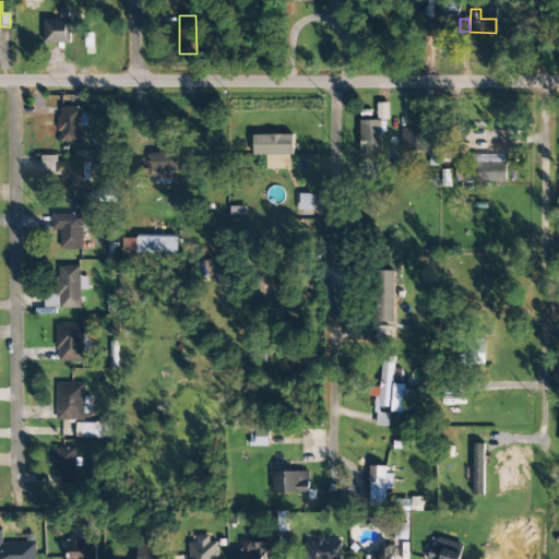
[(69,20),(44,20),(44,44),(69,44),(69,20)]
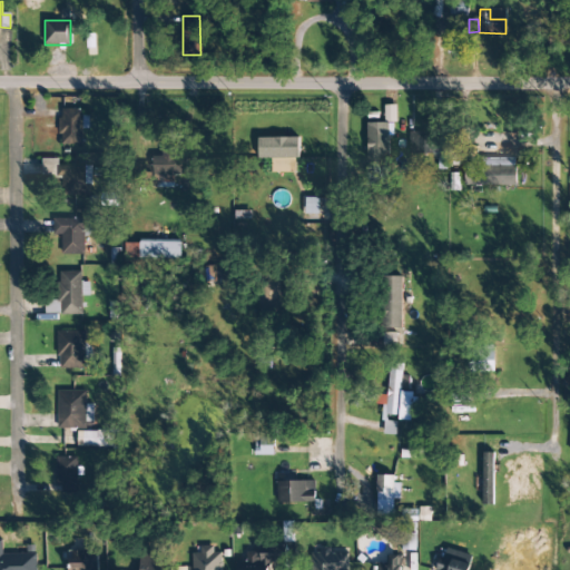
[(384,106),(384,123),(396,121),(395,106),(384,106)]
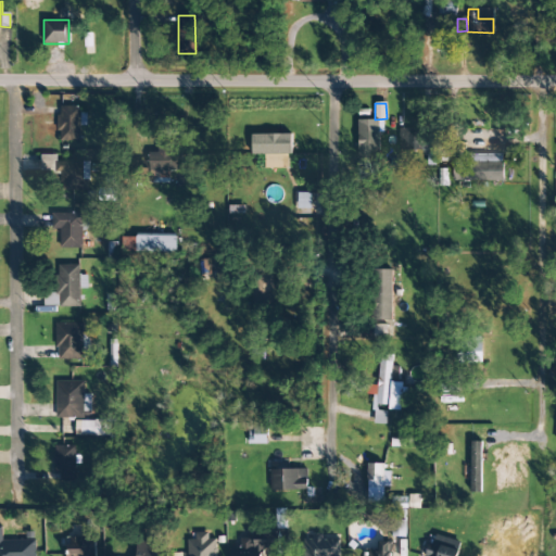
[(80,126),(86,126),(87,109),(62,108),(61,141),(80,141),(80,126)]
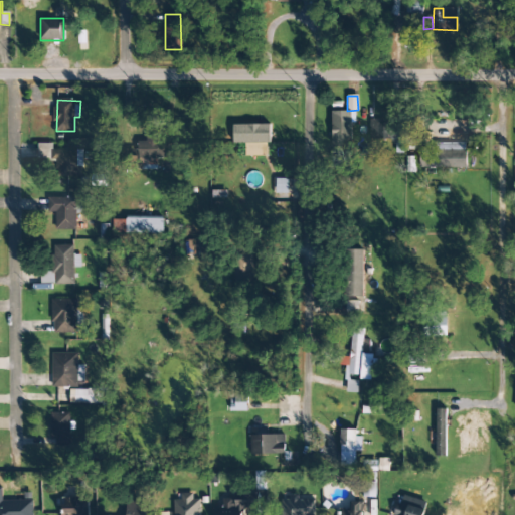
[(332,112),(332,146),(351,146),(351,111),(332,112)]
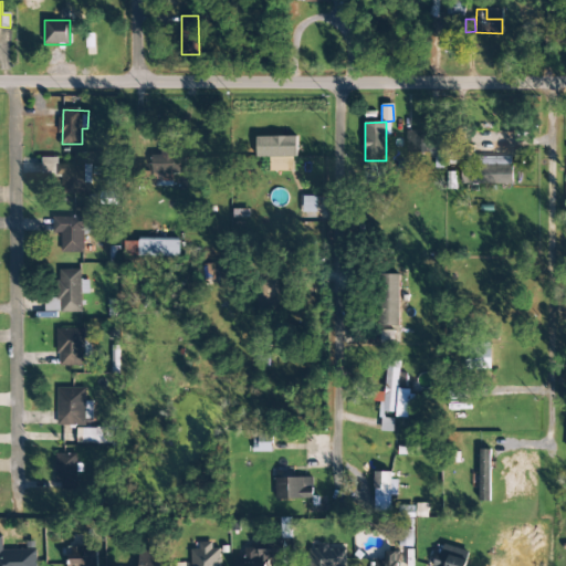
[(412,153),(412,135),(427,135),(427,132),(407,132),(406,153),(412,153)]
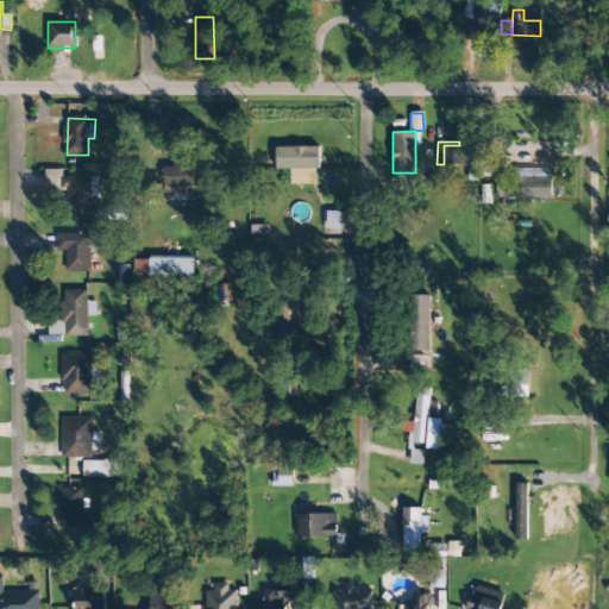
[(446,165),(472,164),(471,145),(445,146),(446,165)]
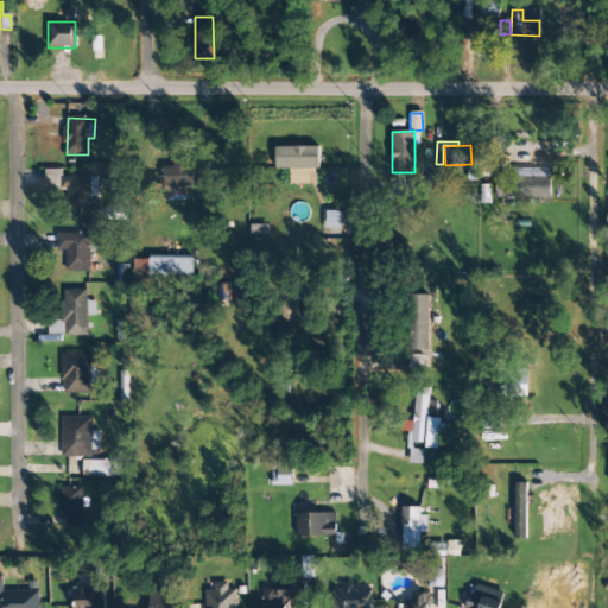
[(290,184),(317,183),(317,147),(276,147),(276,170),(290,170),(290,184)]
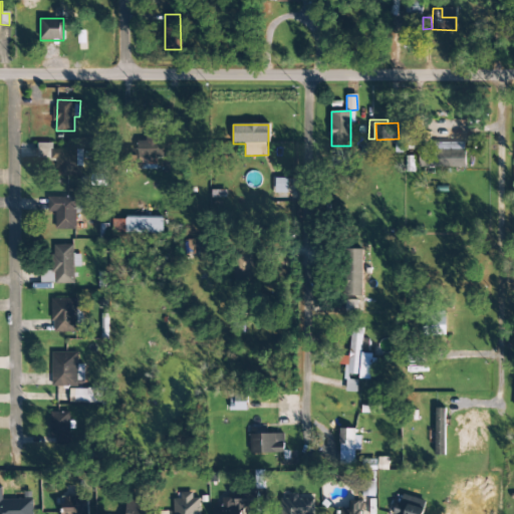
[(168,139),(146,138),(146,142),(138,141),(138,151),(123,150),(123,163),(144,163),(144,169),(156,170),(157,158),(168,159),(168,139)]
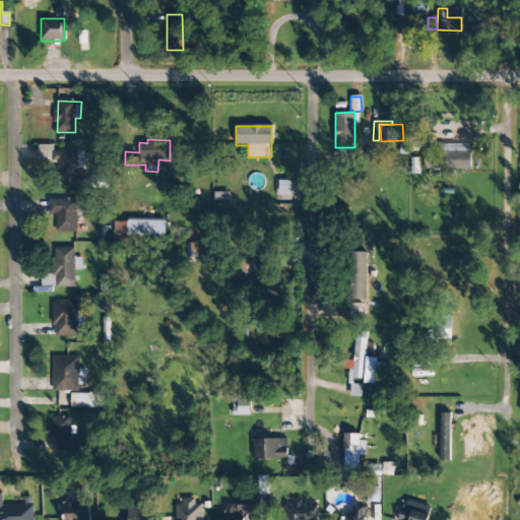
[(471,149),(454,149),(454,151),(425,150),(424,169),(470,171),(471,149)]
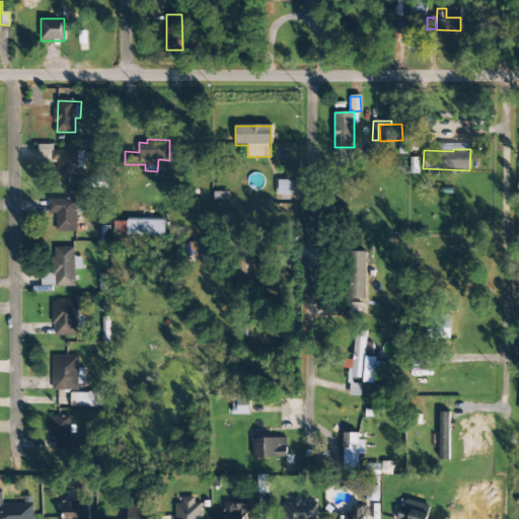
[(59,178),(83,177),(82,151),(52,152),(53,163),(58,162),(59,178)]
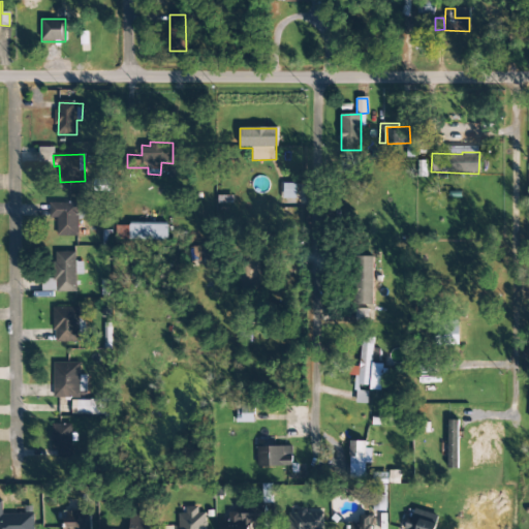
[(49,219),(57,219),(57,237),(78,237),(79,204),(50,204),(49,219)]
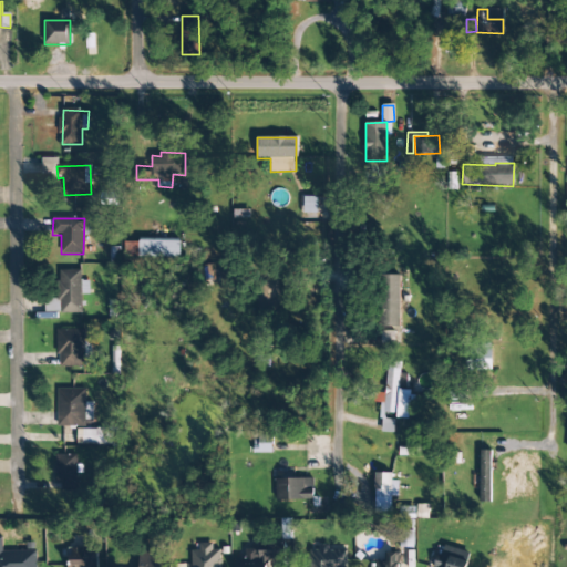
[(178,239),(138,239),(138,257),(178,258),(178,239)]
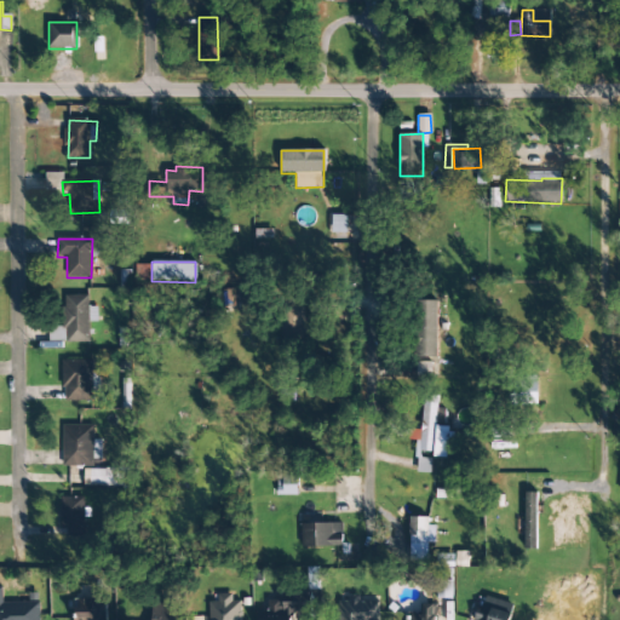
[(90,342),(89,322),(97,322),(97,308),(89,308),(89,296),(64,296),(65,343),(90,342)]
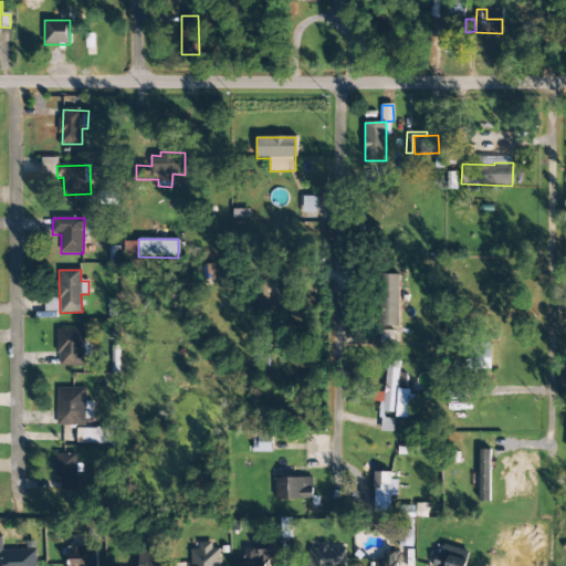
[(400,275),(381,274),(379,326),(398,327),(400,275)]
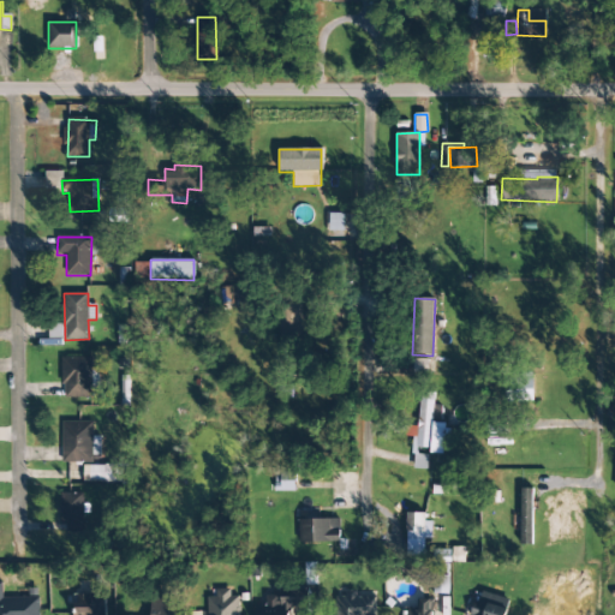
[(285,305),(284,334),(302,334),(303,305),(285,305)]
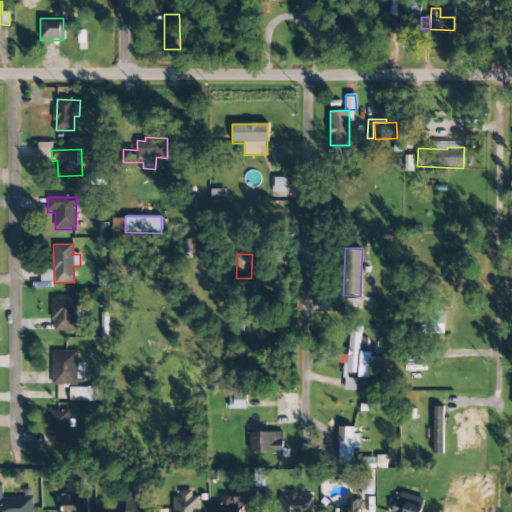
[(76,331),(77,298),(52,297),(51,331),(76,331)]
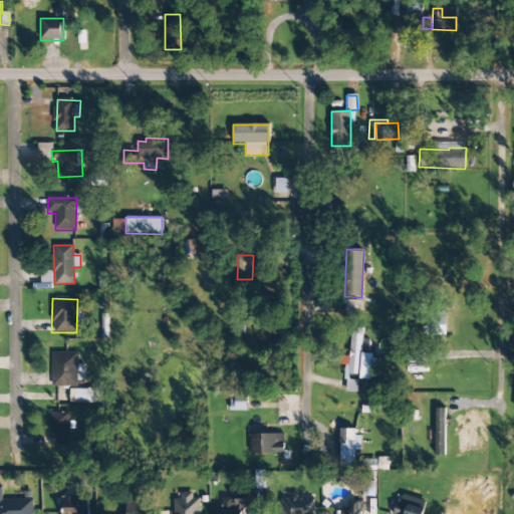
[(370,379),(371,354),(362,353),(362,349),(368,349),(369,338),(362,338),(363,328),(351,327),(349,356),(340,355),(340,363),(346,364),(346,373),(359,374),(359,378),(370,379)]
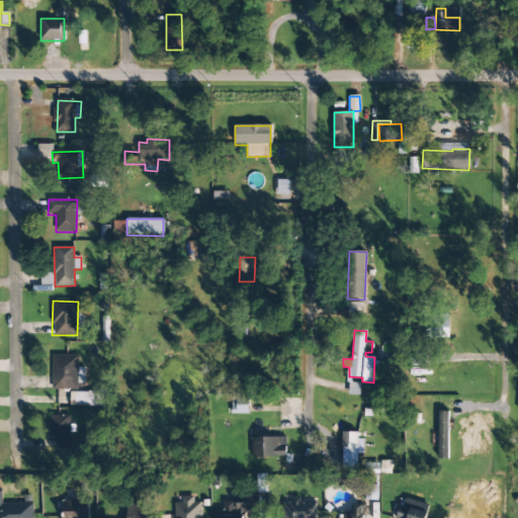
[(53,390),(78,391),(78,383),(85,383),(85,367),(78,367),(78,355),(54,355),(53,390)]
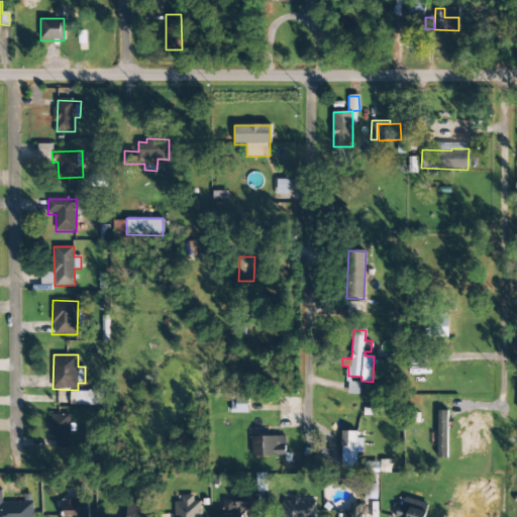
[(359,395),(359,383),(348,382),(348,394),(359,395)]
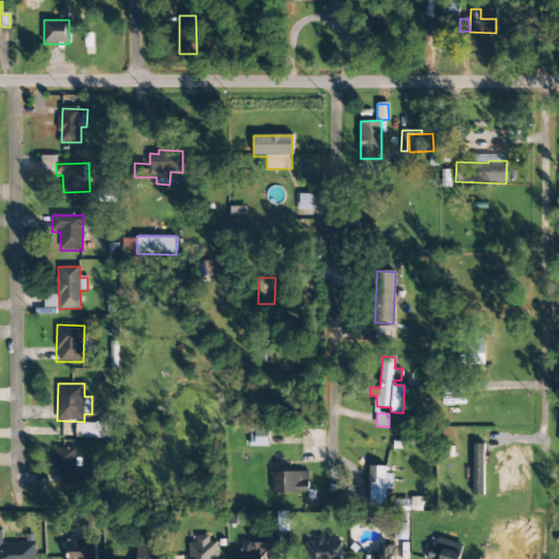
[(76,438),(111,438),(111,423),(76,421),(76,438)]
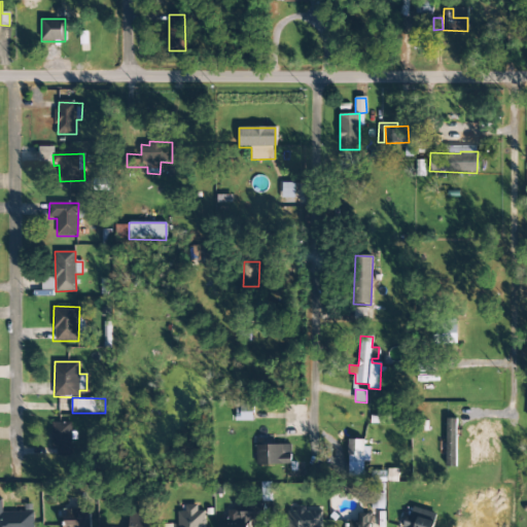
[(236,421),(253,421),(253,405),(236,405),(236,421)]
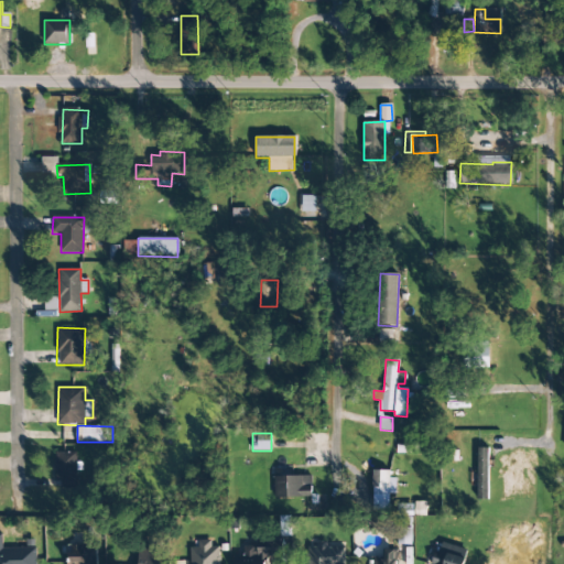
[(477,500),(488,500),(488,448),(478,448),(477,500)]
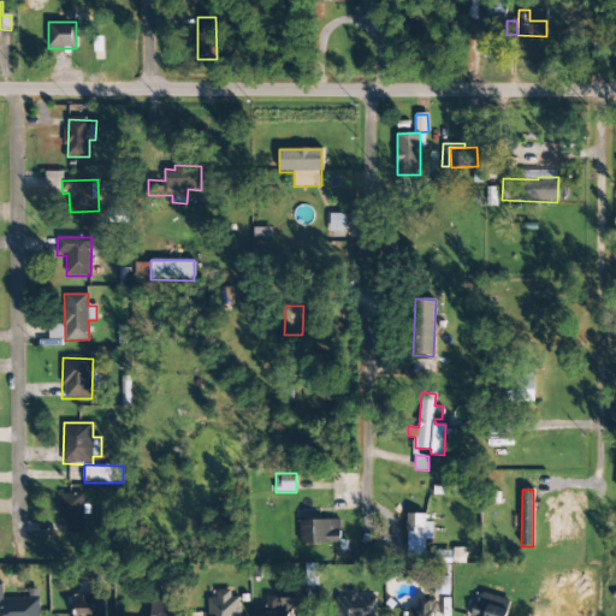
[(84,493),(61,495),(61,532),(84,531),(84,493)]
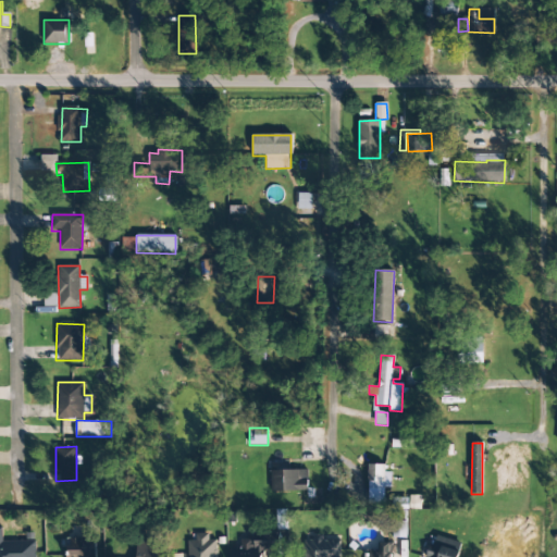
[(384,505),(384,487),(392,489),(392,472),(384,472),(384,465),(369,465),(368,505),(384,505)]
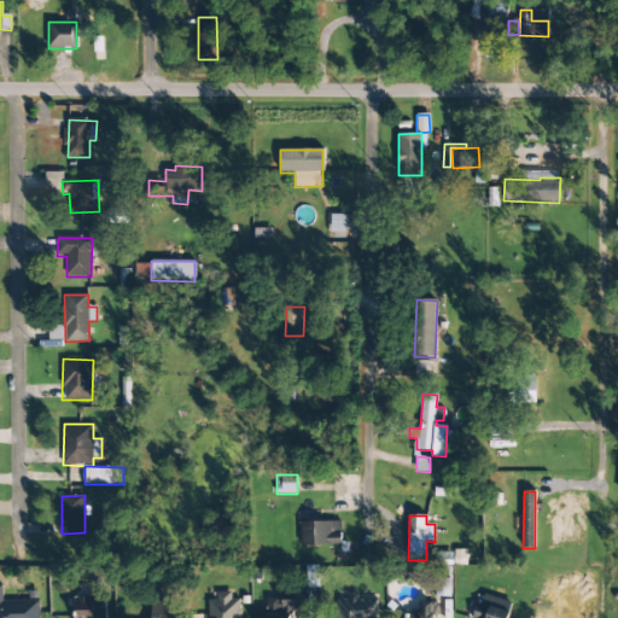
[(301,546),(342,544),(342,522),(301,523),(301,546)]
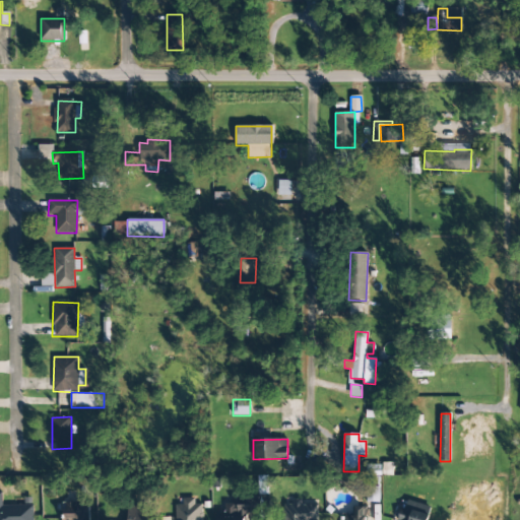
[(379,502),(380,486),(367,486),(367,502),(379,502)]
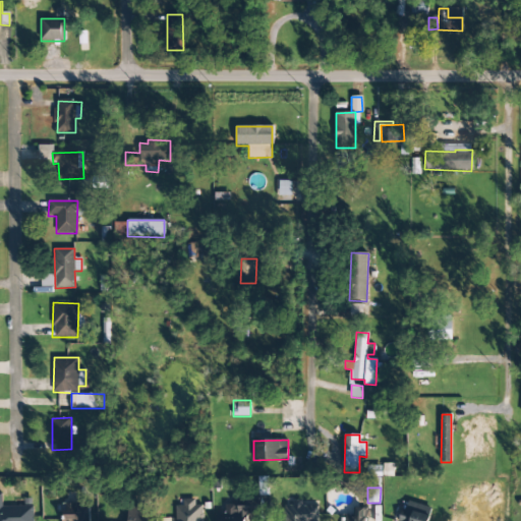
[(0,520),(34,520),(34,506),(2,507),(2,494),(0,493),(0,520)]
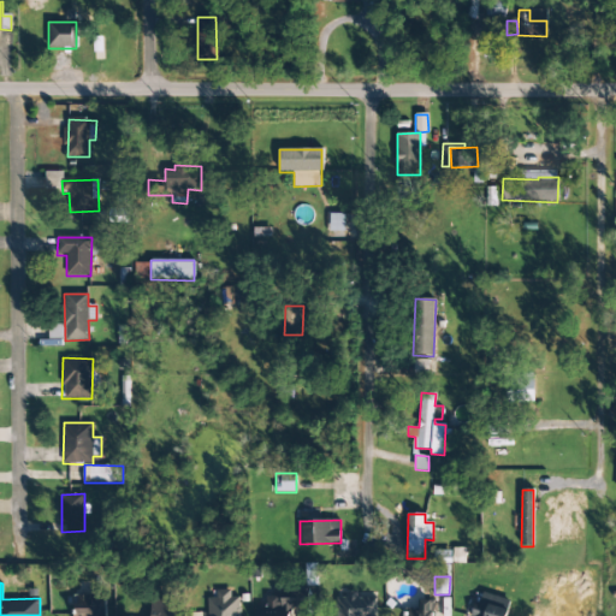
[(207,615),(240,615),(240,597),(230,597),(230,591),(217,591),(217,598),(207,598),(207,615)]
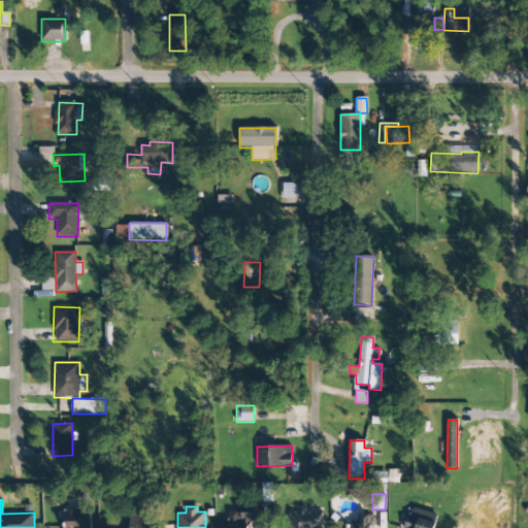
[(248,527),(248,522),(264,521),(264,506),(228,507),(228,521),(219,521),(218,527),(248,527)]
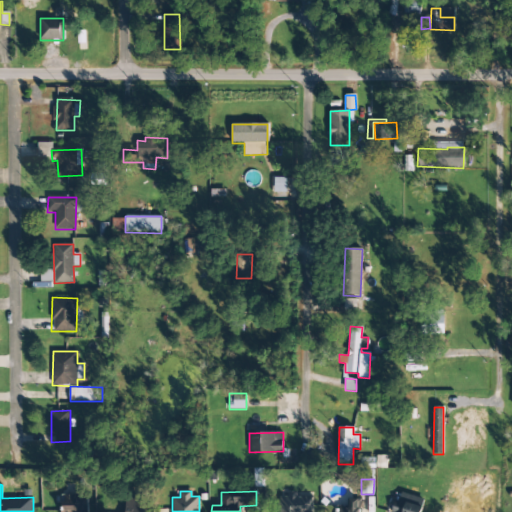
[(279,511),(312,511),(313,492),(288,493),(288,497),(279,497),(279,511)]
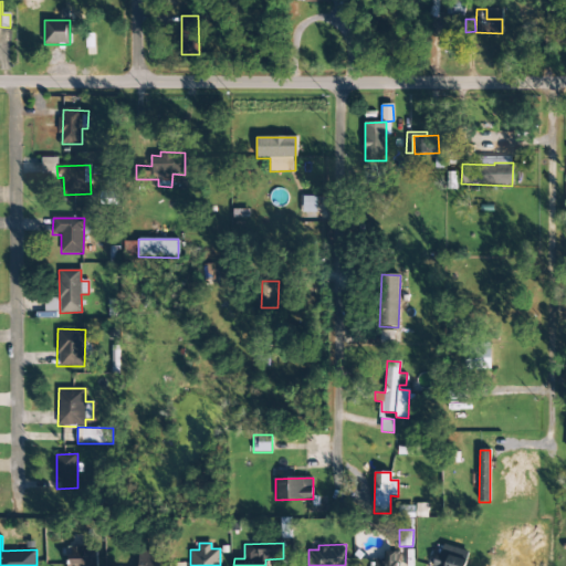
[(464,565),(469,552),(441,544),(433,565),(464,565)]
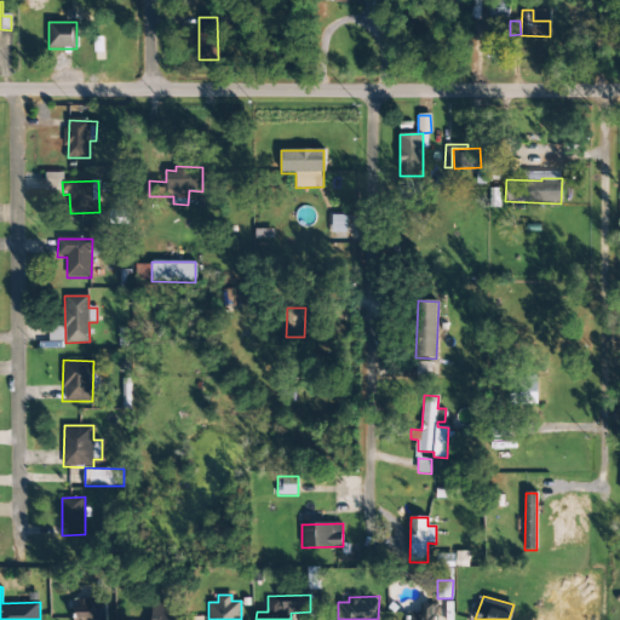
[(107,619),(107,601),(74,602),(74,619),(107,619)]
